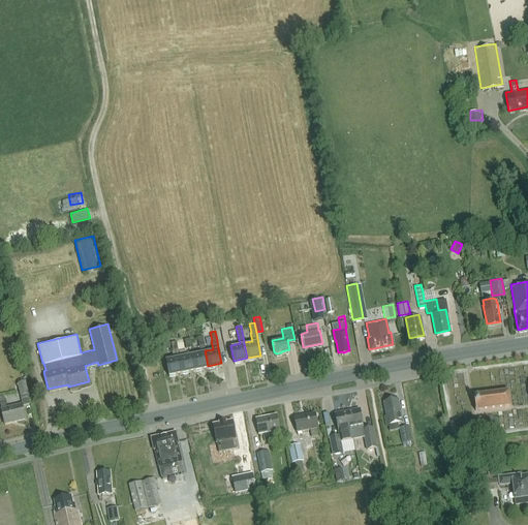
[(155,345),(153,332),(145,334),(147,347),(155,345)]
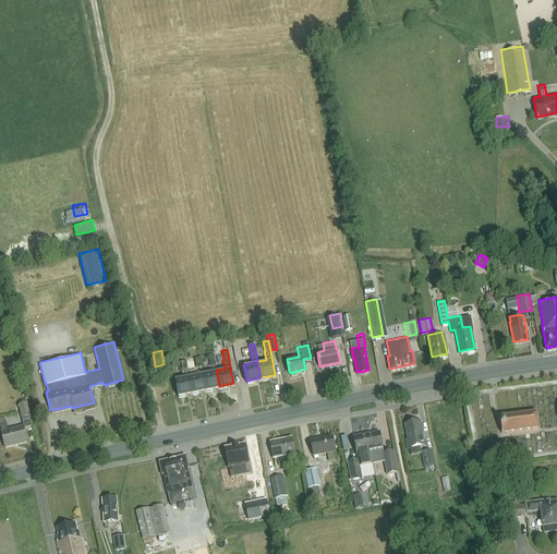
[(219,386),(216,370),(213,352),(208,352),(212,371),(203,373),(206,388),(219,386)]
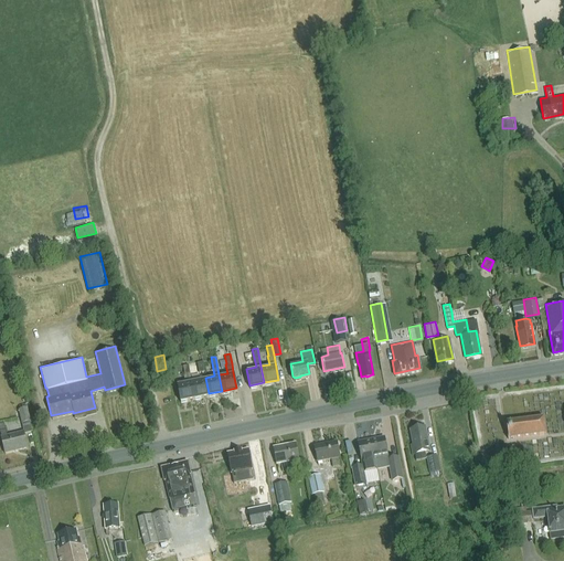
[(191,380),(188,361),(182,362),(183,372),(184,381),(177,383),(180,400),(194,397),(191,380)]
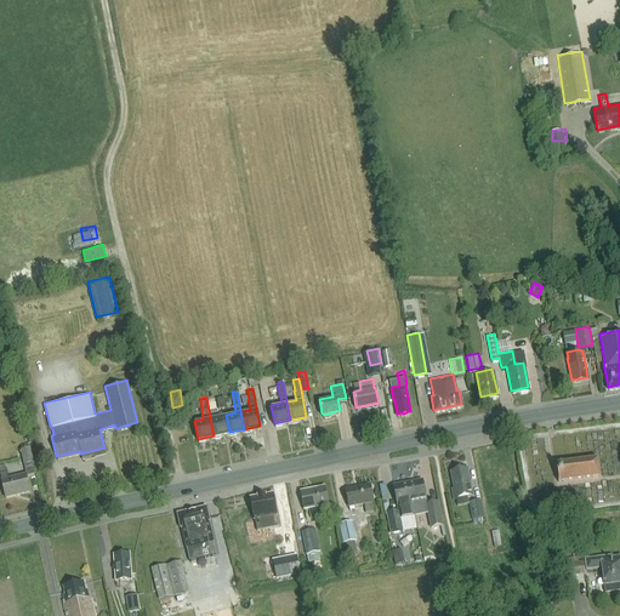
[(210,417),(214,435),(229,432),(226,415),(210,417)]
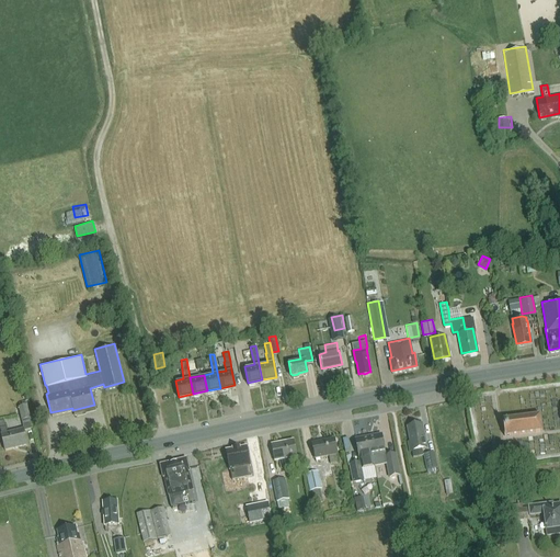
[(19,399),(20,404),(18,404),(21,418),(30,416),(26,402),(25,398),(19,399)]
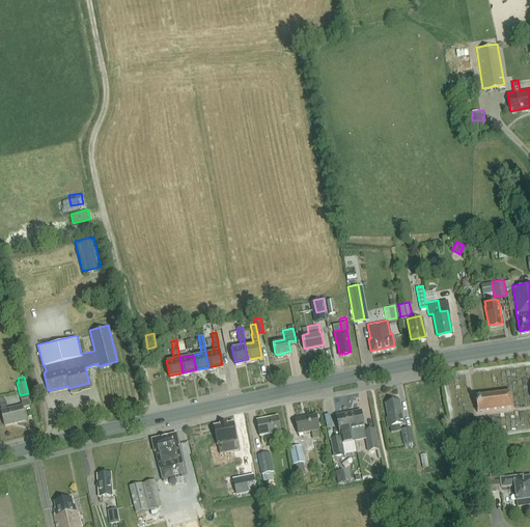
[(476,410),(512,405),(510,389),(474,393),(476,410)]
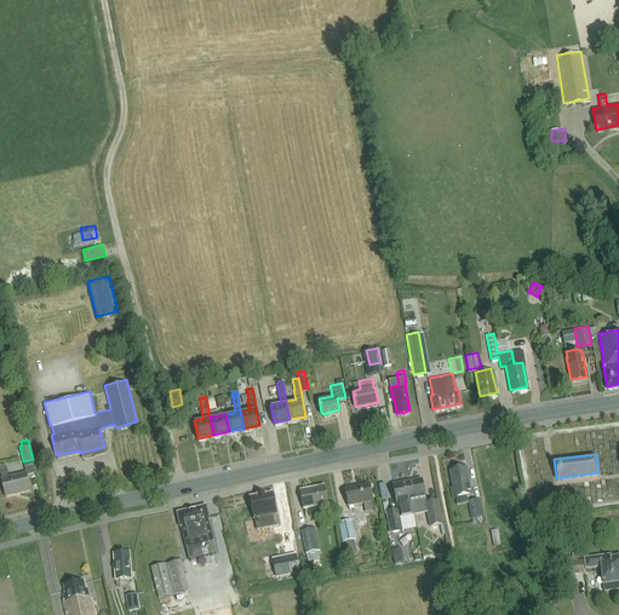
[(0,475),(5,494),(13,492),(13,490),(28,488),(29,488),(26,470),(6,475),(4,460),(0,460),(0,475)]
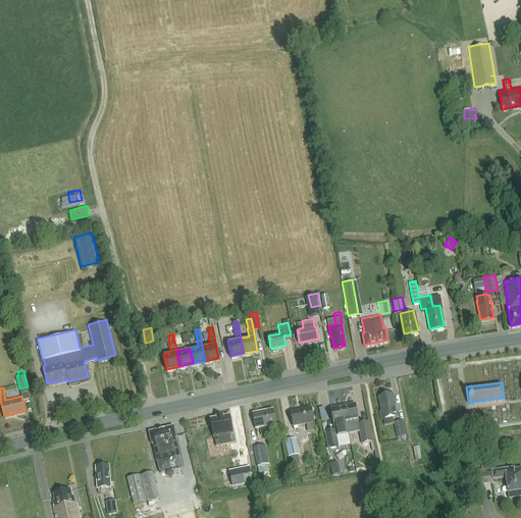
[(380,416),(396,413),(392,392),(378,394),(380,408),(378,408),(380,416)]
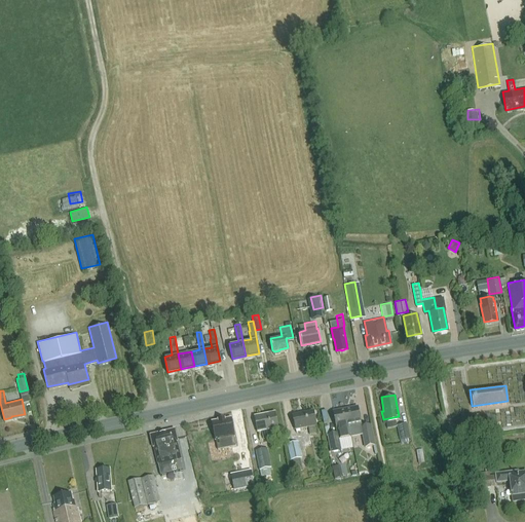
[(357,404),(344,406),(349,435),(362,432),(364,444),(374,442),(370,421),(361,423),(357,404)]
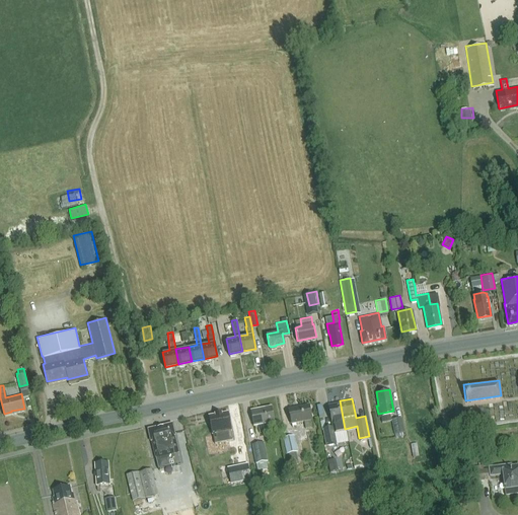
[(333,425),(325,427),(322,427),(325,443),(347,439),(345,429),(340,400),(327,402),(333,425)]
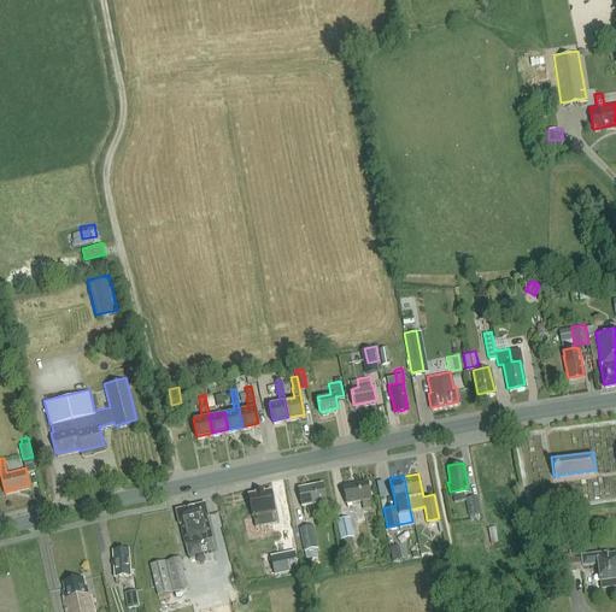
[(361,496),(362,506),(373,505),(367,478),(342,483),(345,499),(361,496)]
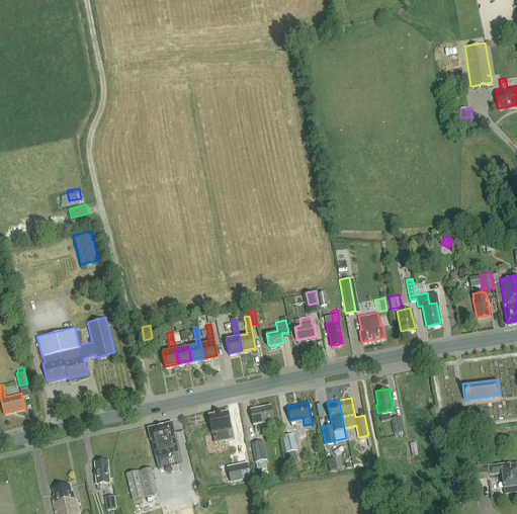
[(274,427),(272,418),(273,418),(270,403),(251,407),(253,421),(257,421),(258,430),(274,427)]
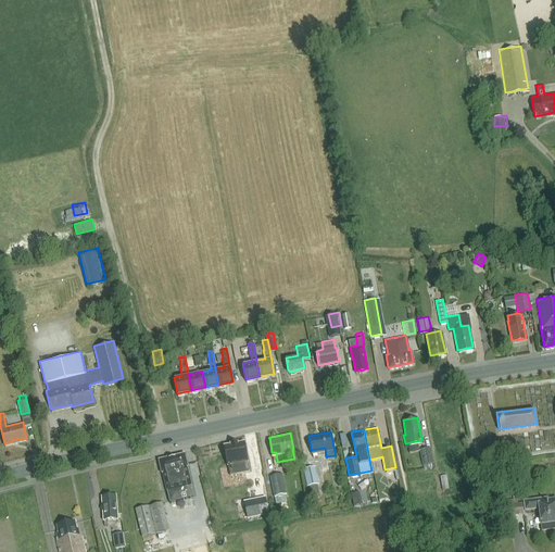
[(228,442),(222,443),(226,463),(228,473),(248,469),(246,459),(242,439),(235,441),(235,440),(228,441),(228,442)]
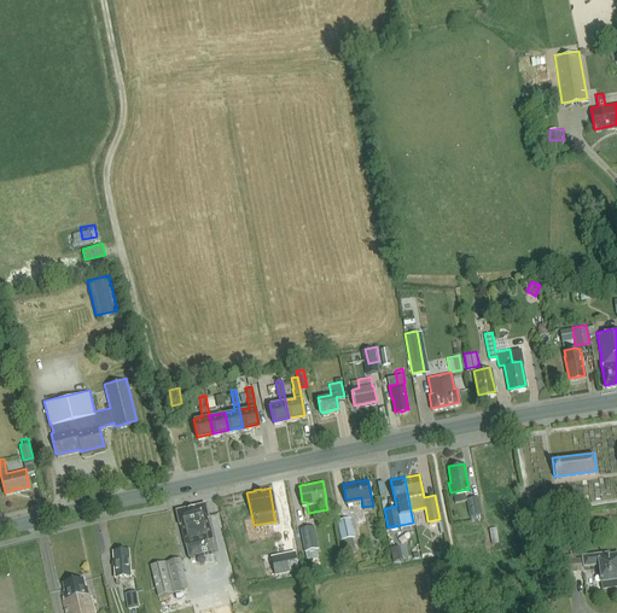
[(482,512),(478,495),(466,497),(469,514),(482,512)]
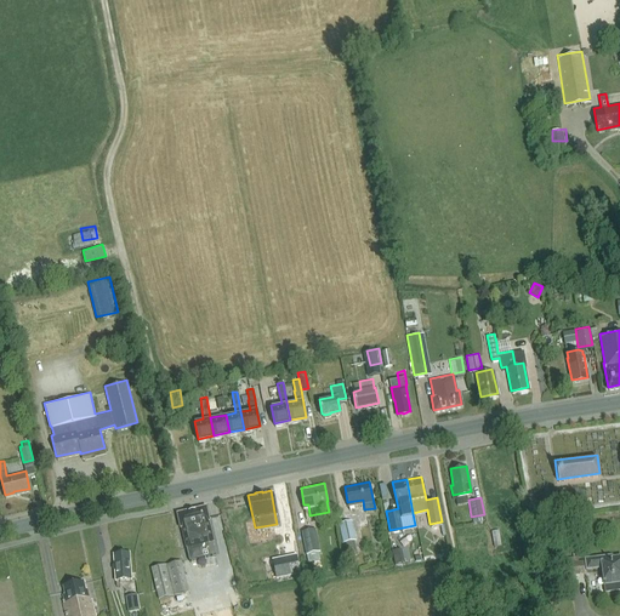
[(182,524),(187,545),(189,557),(214,551),(211,540),(212,540),(208,518),(209,518),(205,505),(177,511),(180,524),(182,524)]
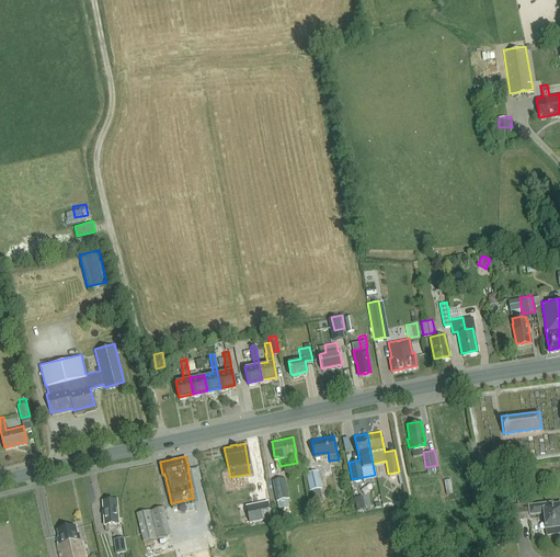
[(320,486),(317,468),(306,470),(309,488),(320,486)]
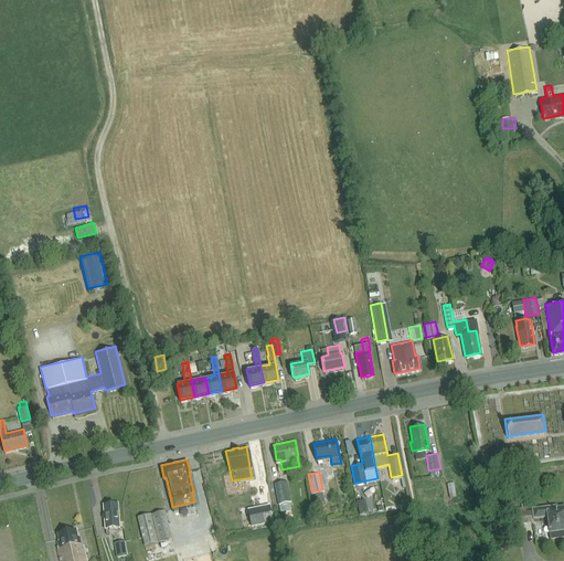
[(290,499),(286,478),(274,482),(279,509),(290,507),(289,500),(290,499)]
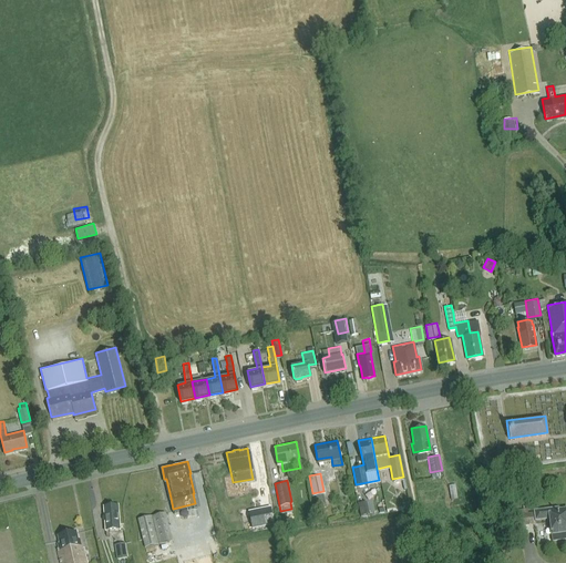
[(326,502),(323,492),(315,493),(317,504),(326,502)]
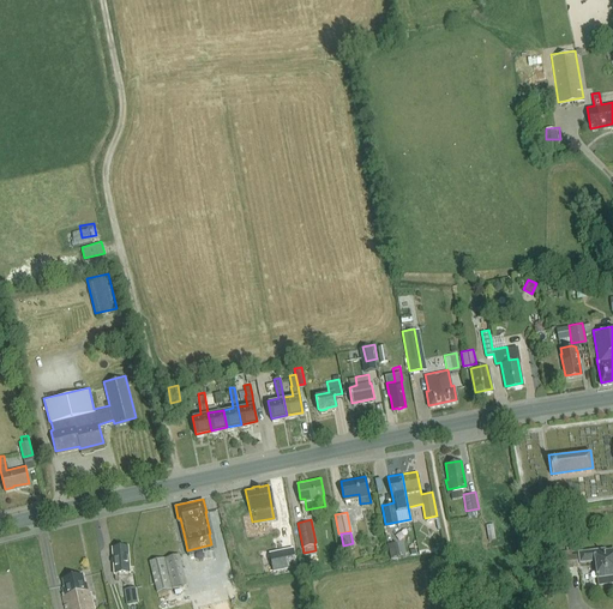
[(127,544),(112,547),(115,573),(131,571),(127,544)]
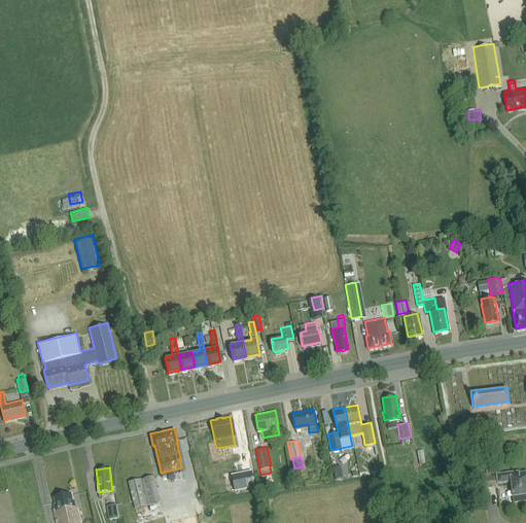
[(490,474),(490,469),(481,471),(482,485),(496,484),(495,473),(490,474)]
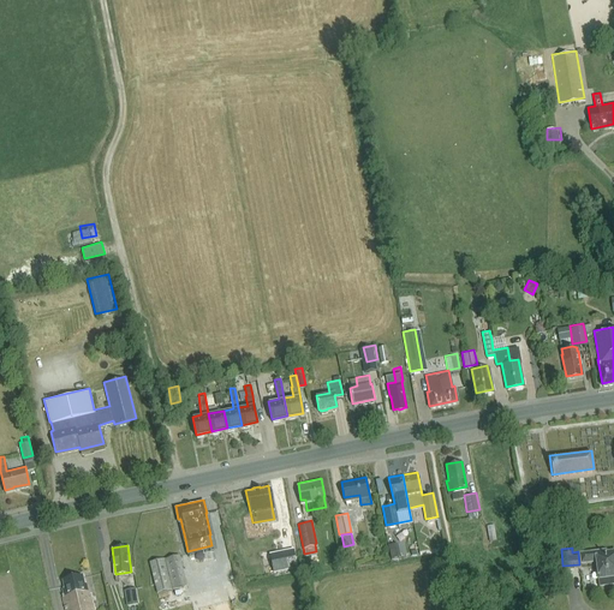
[(613,548),(601,550),(579,552),(580,562),(594,560),(595,569),(598,568),(600,585),(613,582),(613,548)]
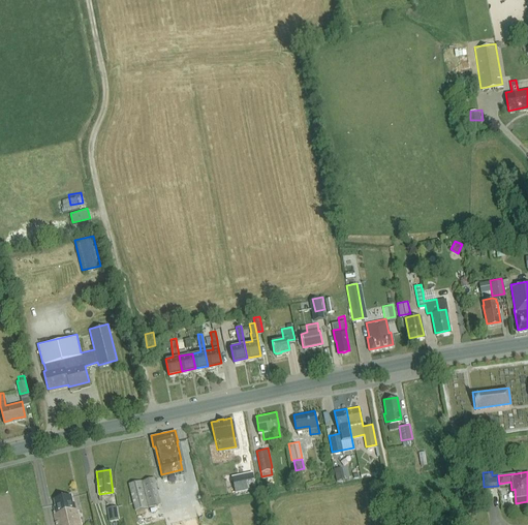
[(134,508),(148,505),(158,502),(160,502),(154,474),(128,481),(134,508)]
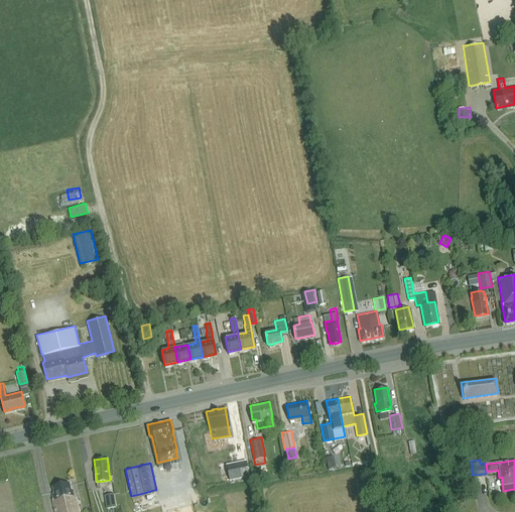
[(263,472),(258,468),(254,474),(258,477),(263,472)]
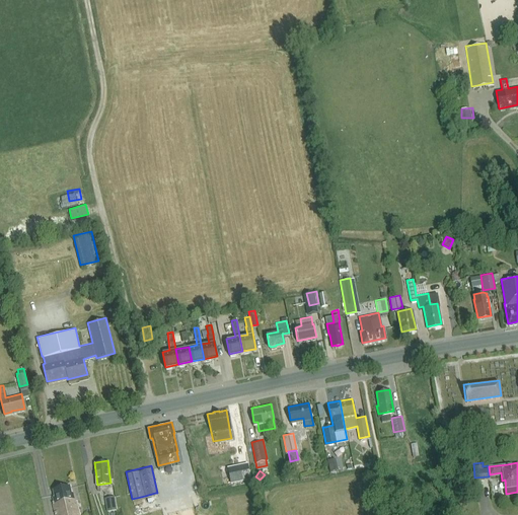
[(68,484),(52,488),(53,494),(52,494),(54,500),(53,500),(56,514),(79,514),(75,498),(74,498),(72,490),(70,490),(68,484)]
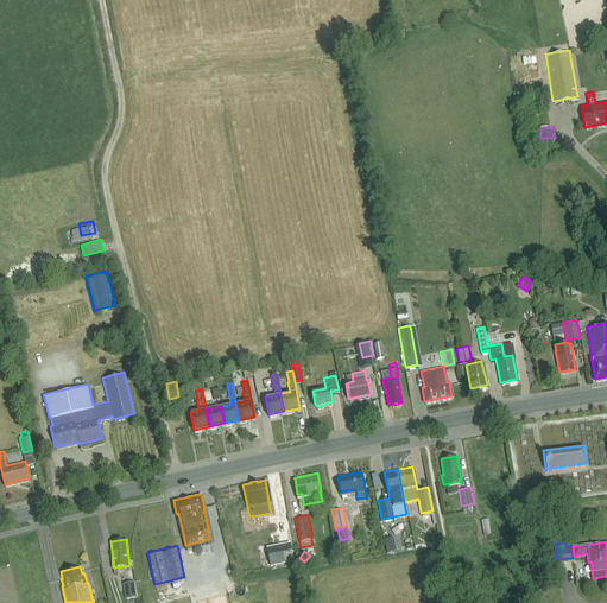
[(136,594),(133,578),(122,579),(124,596),(136,594)]
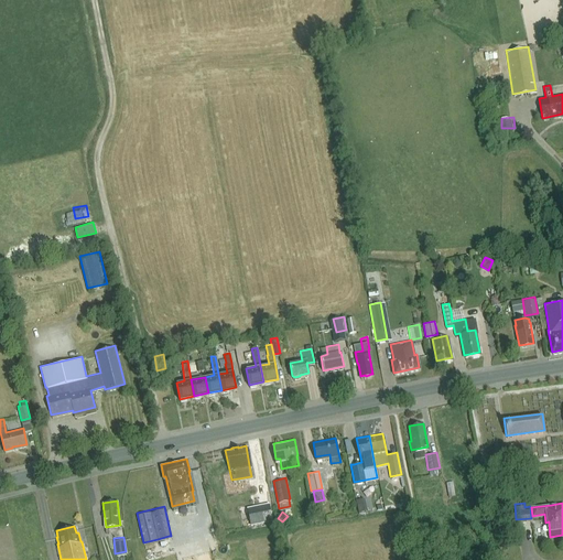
All buildings are outlined.
